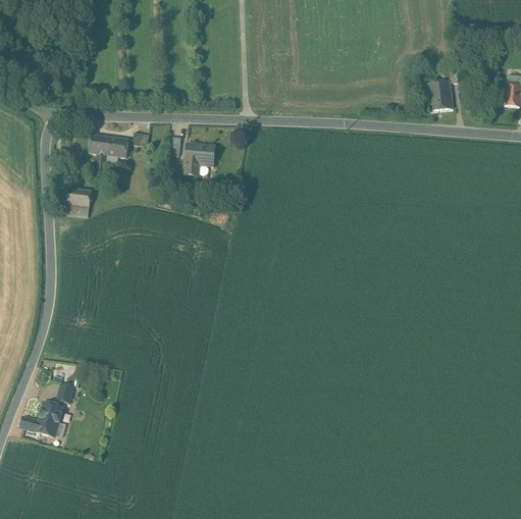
[(463,65),(455,66),(457,81),(465,80),(463,65)]
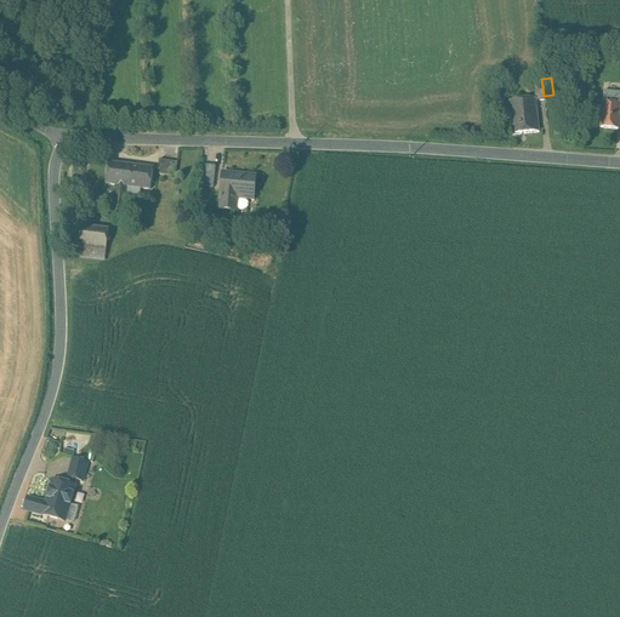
[(536,93),(510,96),(513,130),(540,127),(536,93)]
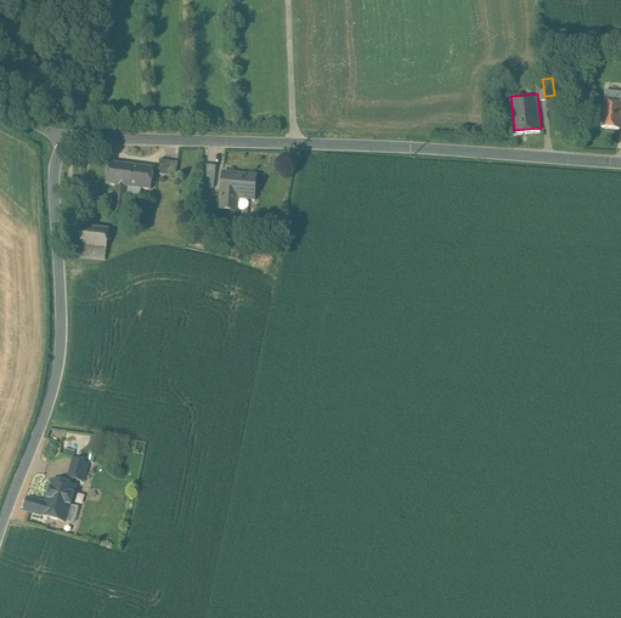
[(620,100),(605,98),(603,123),(620,124),(620,100)]
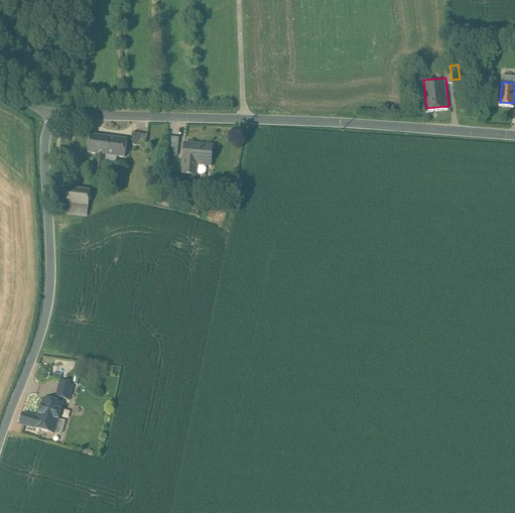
[(148,131),(134,129),(132,141),(146,143),(148,131)]
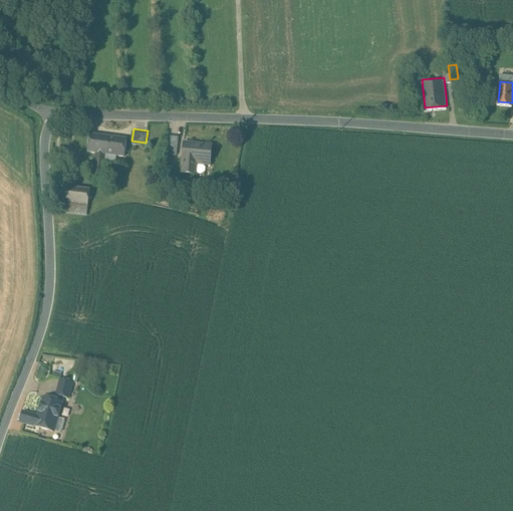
[(109,133),(90,131),(87,149),(95,150),(91,176),(101,177),(105,151),(106,151),(109,133)]
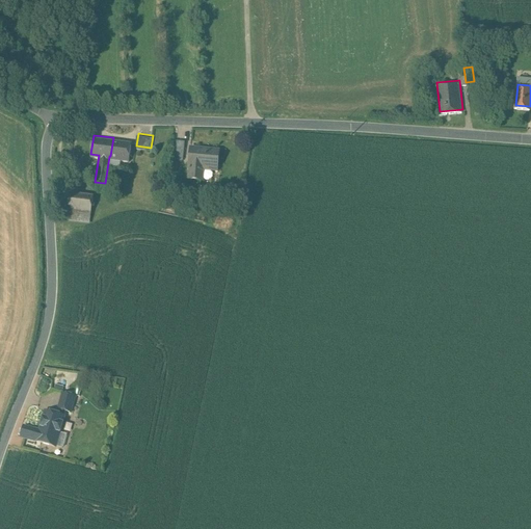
[(132,139),(113,137),(110,156),(129,158),(132,139)]
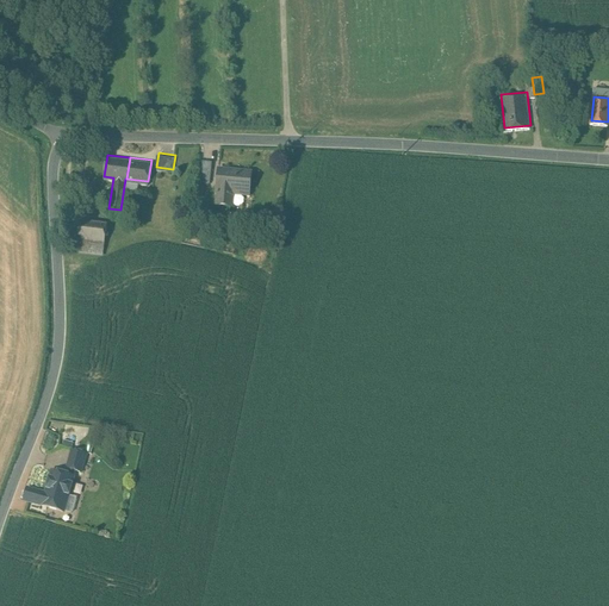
[(212,158),(202,157),(200,179),(211,180),(212,158)]
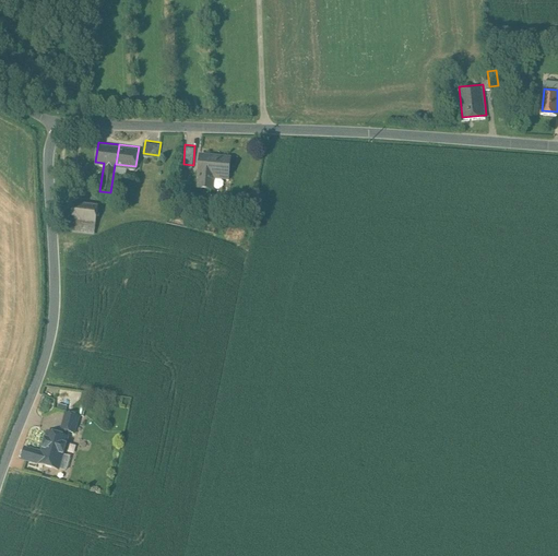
[(230,154),(201,151),(199,173),(200,174),(199,185),(213,186),(214,175),(228,176),(230,154)]
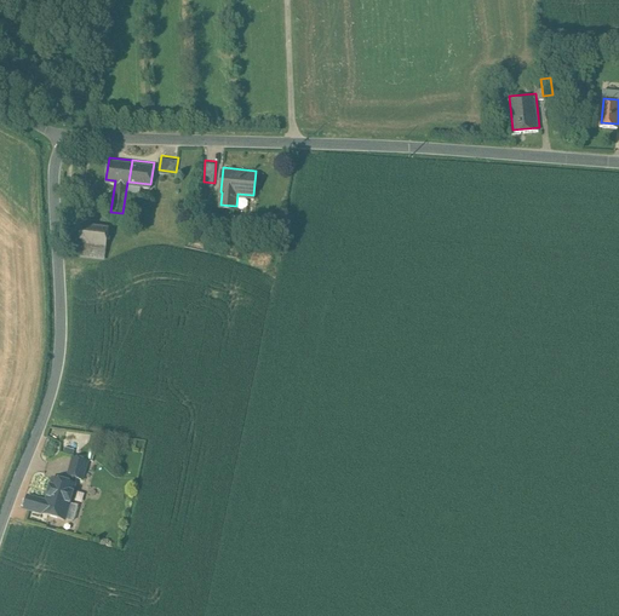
[(201,214),(190,213),(189,224),(200,225),(201,214)]
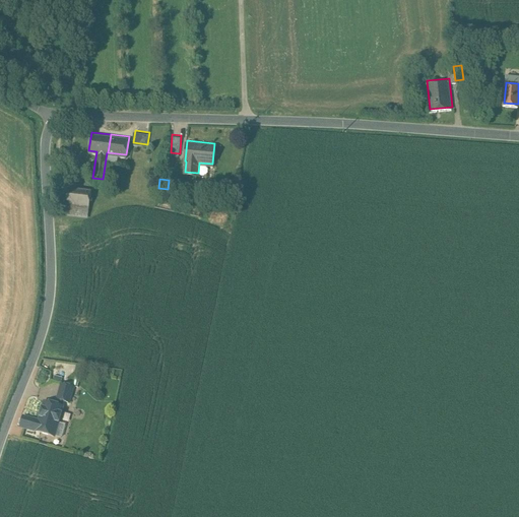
[(91,188),(67,185),(65,201),(89,204),(91,188)]
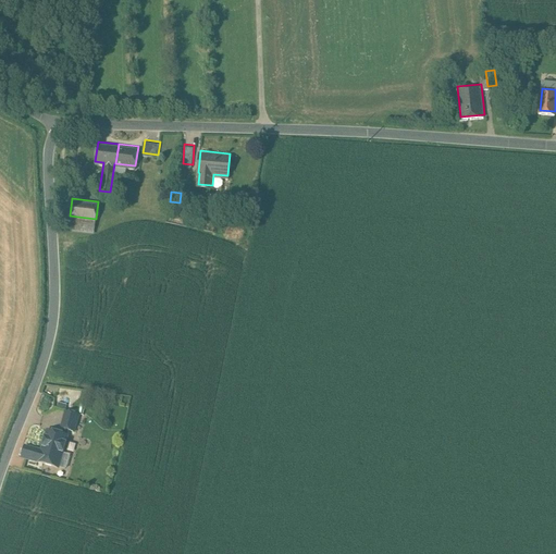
[(78,411),(66,408),(62,425),(74,428),(78,411)]
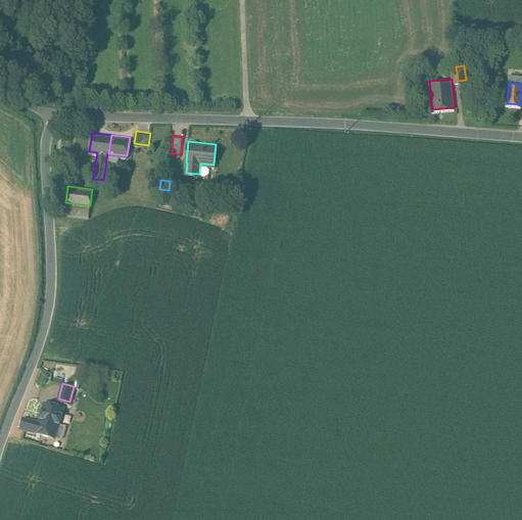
[(63,406),(45,400),(40,420),(25,416),(21,426),(55,435),(63,406)]
